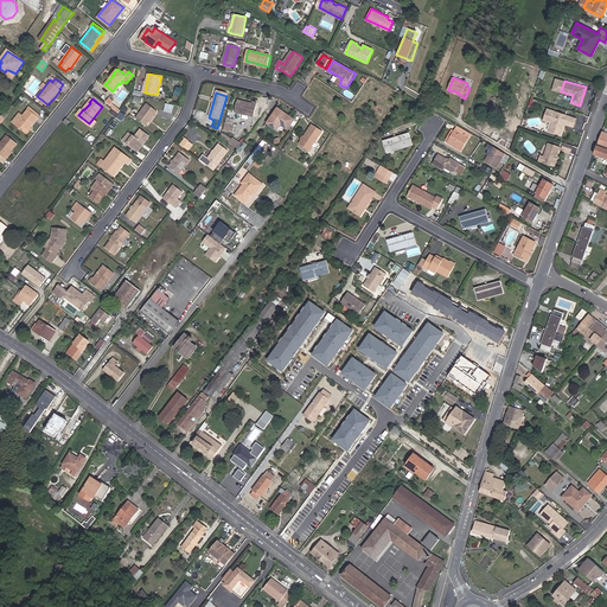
[(237,101),(235,113),(255,117),(257,103),(253,102),(253,104),(237,101)]
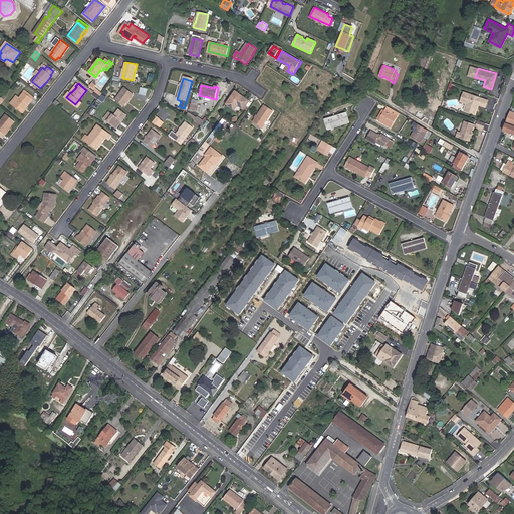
[(124,86),(115,98),(123,104),(133,93),(124,86)]
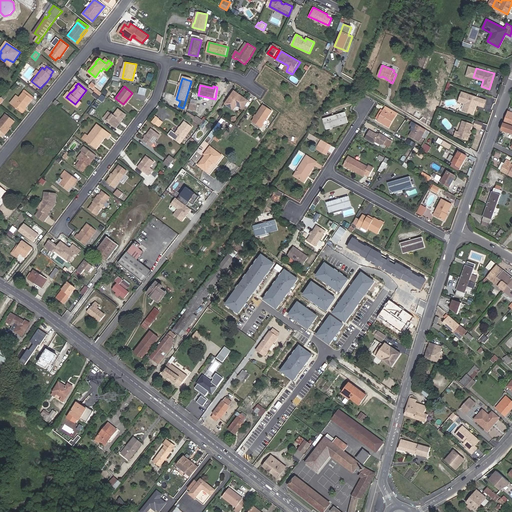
[(146,95),(148,89),(140,87),(138,93),(146,95)]
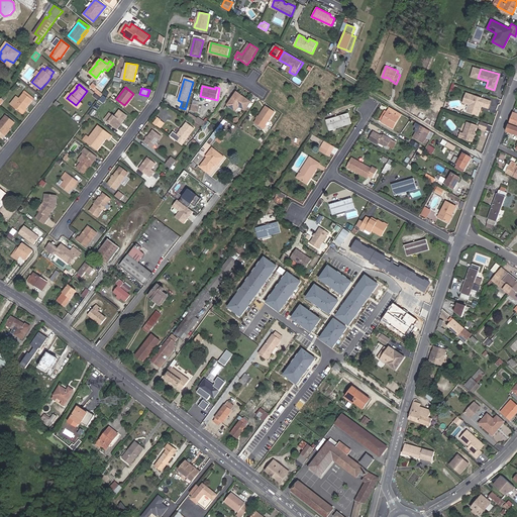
[(23,92),(31,98),(33,96),(25,90),(23,92)]
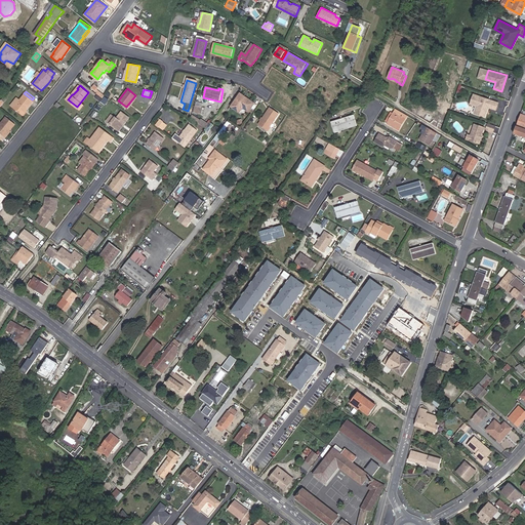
[(21,114),(32,99),(24,93),(13,107),(21,114)]
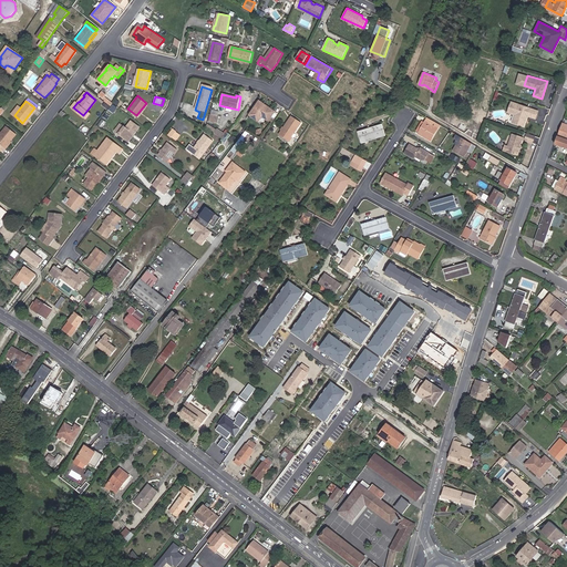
[(264,104),(258,101),(251,112),(260,117),(261,115),(269,121),(276,112),(267,106),(266,107),(264,105),(264,104)]
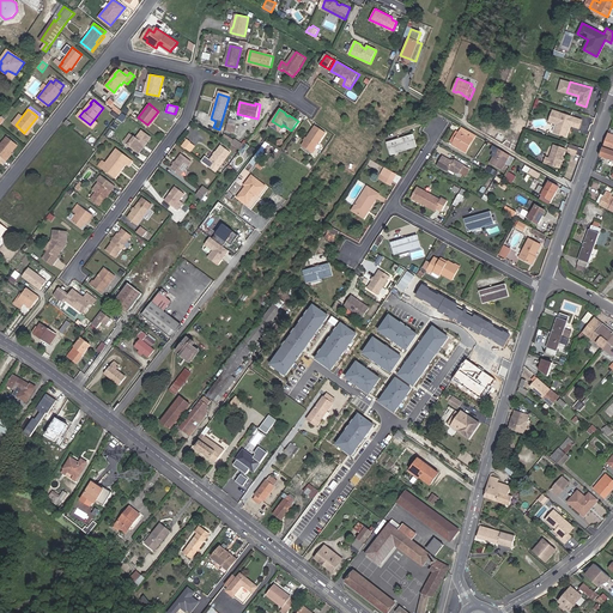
[(581,119),(552,109),(548,120),(557,123),(553,132),(565,135),(568,127),(568,125),(568,123),(578,127),(581,119)]
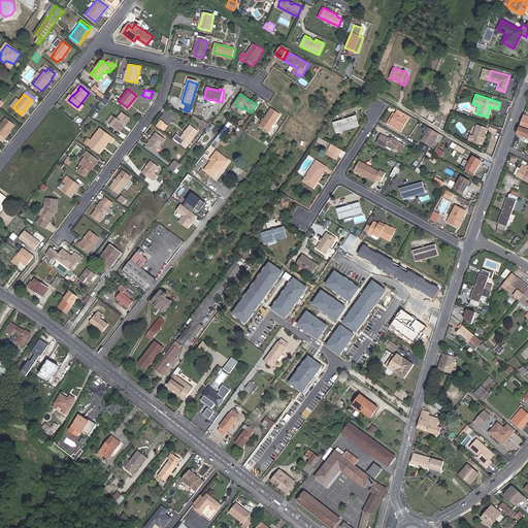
[(271,108),(260,126),(268,131),(279,113),(271,108)]
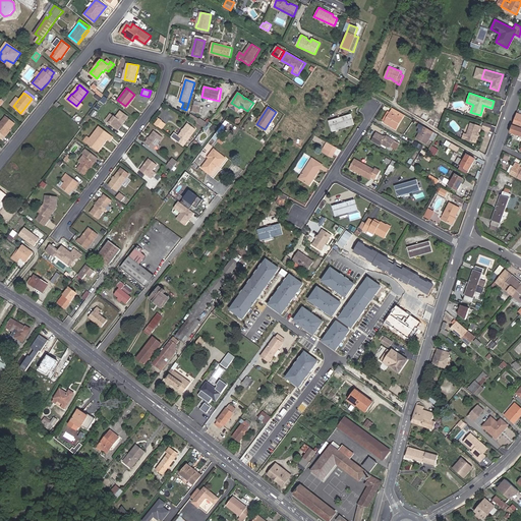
[(401,112),(394,108),(391,112),(387,120),(385,122),(385,123),(396,129),(404,114),(401,112)]
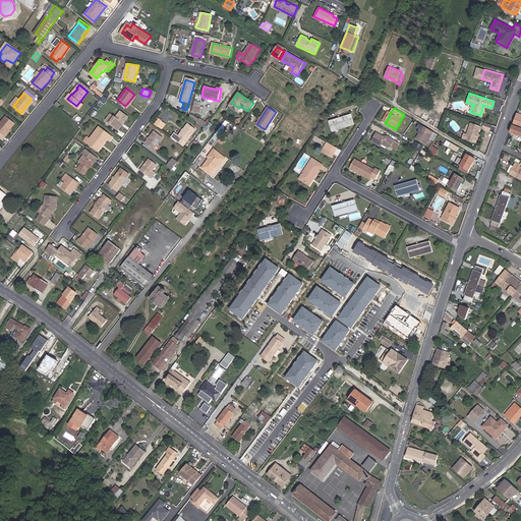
[(112,114),(107,120),(117,129),(122,122),(124,123),(129,117),(121,111),(116,118),(112,114)]
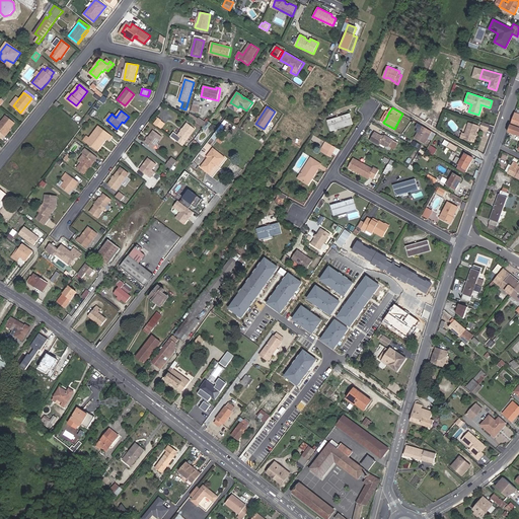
[(385,120),(389,112),(387,110),(381,120),(383,122),(385,120)]
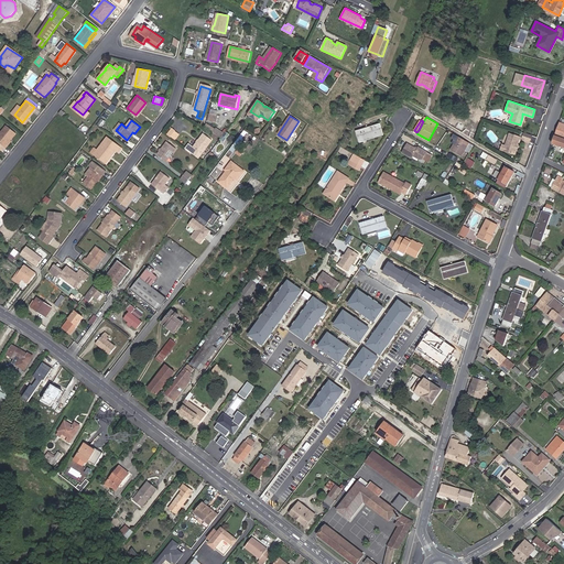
[(214,133),(217,128),(208,122),(205,128),(214,133)]
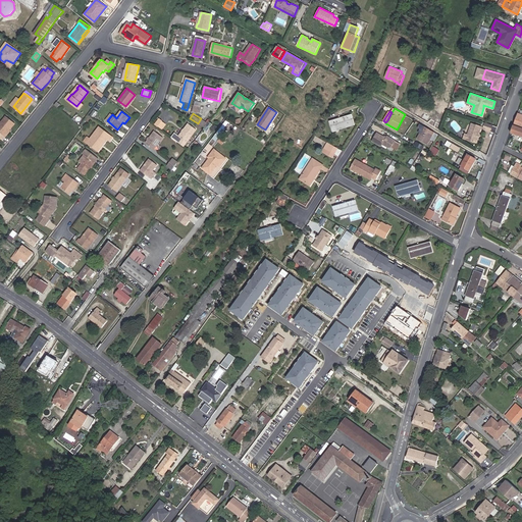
[(354,123),(352,114),(329,121),(332,133),(336,131),(336,129),(354,123)]
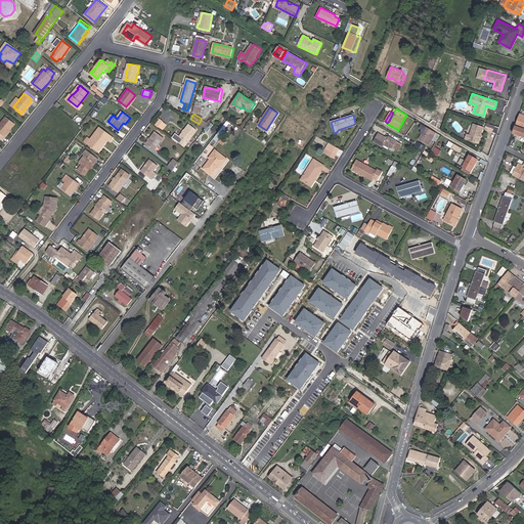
[(523,115),(520,115),(513,134),(523,137),(523,115)]
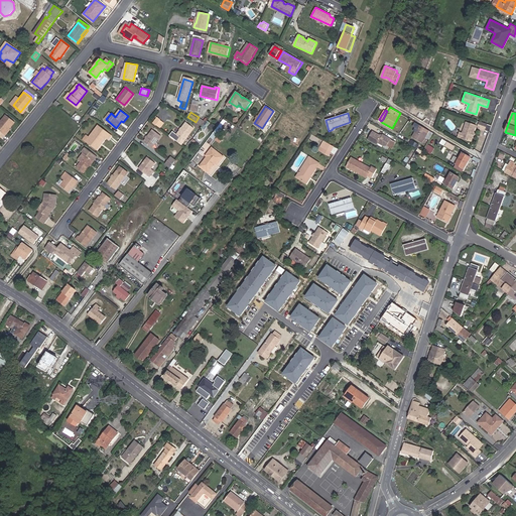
[(0,135),(1,136),(13,120),(6,114),(0,120),(0,135)]
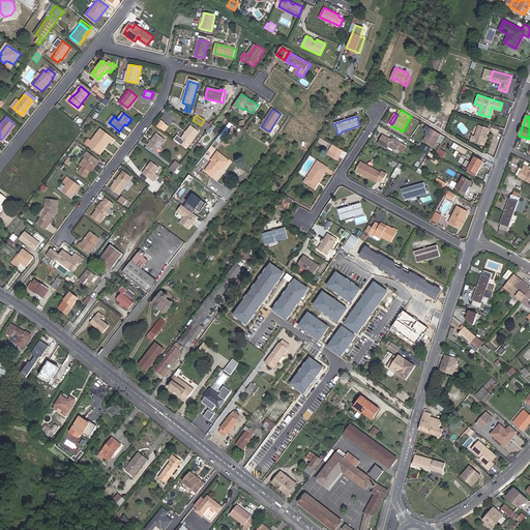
[(208,130),(212,125),(204,120),(201,125),(208,130)]
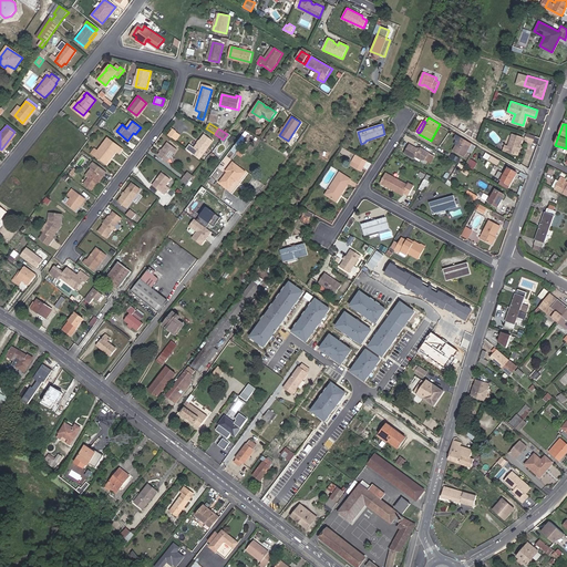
[(176,142),(182,134),(176,131),(172,137),(176,142)]
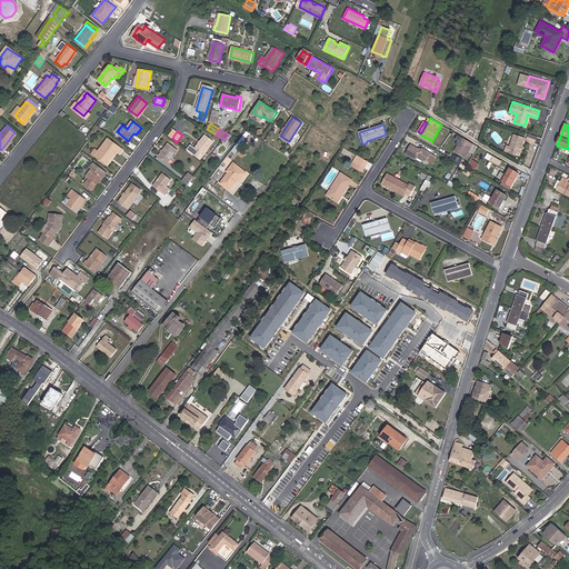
[(227,143),(233,136),(229,132),(228,135),(223,140),(222,141),(227,143)]
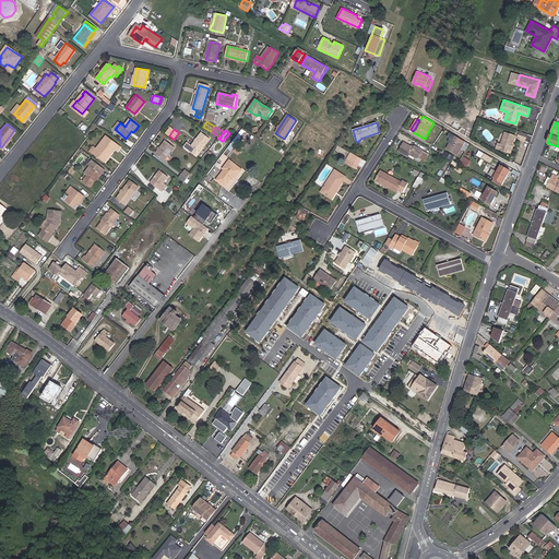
[(456,153),(464,140),(449,131),(447,135),(450,138),(448,141),(450,142),(447,147),(456,153)]
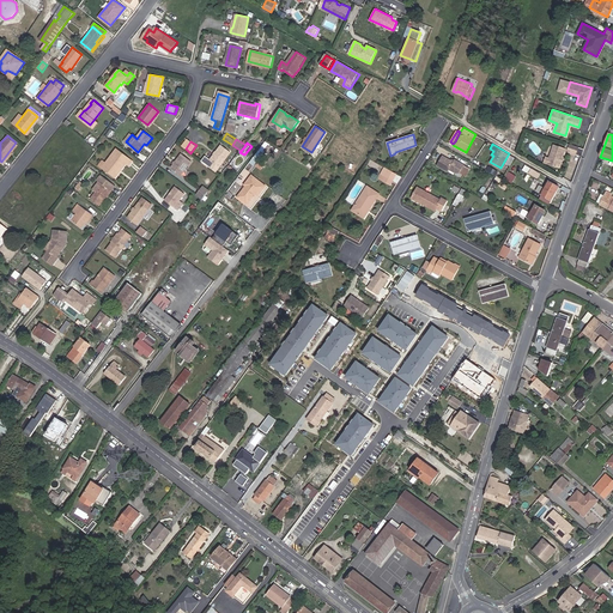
[(577,146),(569,144),(568,150),(568,151),(575,153),(577,146)]
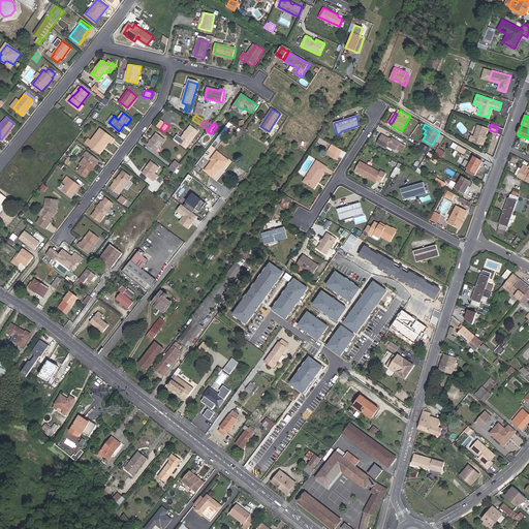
[(486,136),(488,128),(478,125),(474,136),(473,141),(483,145),(485,139),(484,138),(485,136),(486,136)]
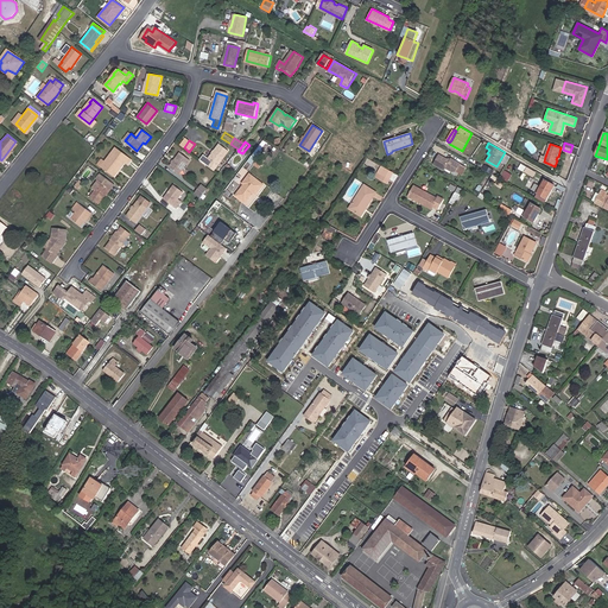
[(228,151),(220,145),(208,159),(211,162),(209,166),(214,171),(228,151)]
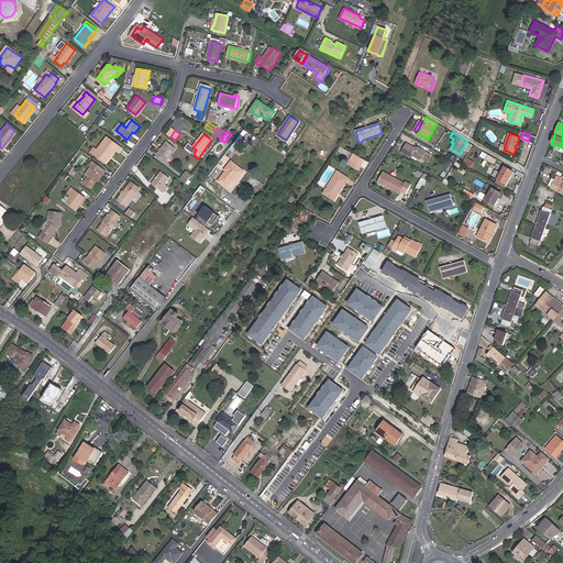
[(122,147),(108,136),(95,154),(103,161),(108,154),(111,156),(117,150),(119,152),(122,147)]
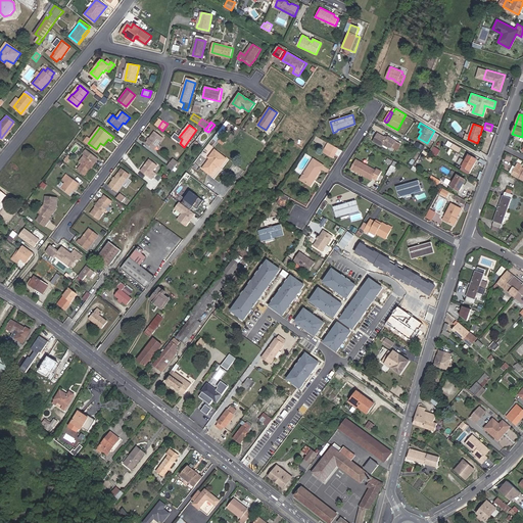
[(154,149),(163,138),(154,131),(145,143),(154,149)]
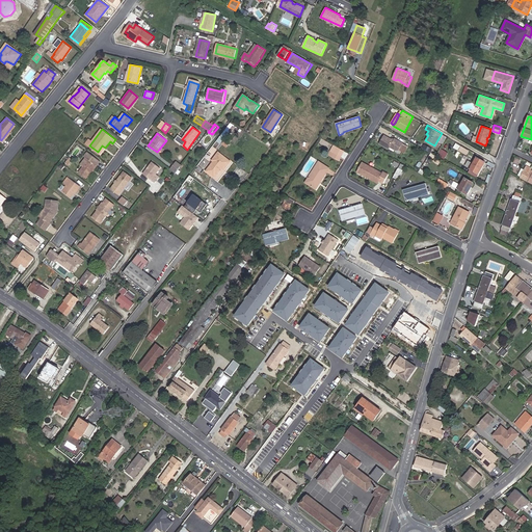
[(393,139),(383,134),(379,143),(389,149),(390,147),(395,149),(398,149),(405,152),(409,145),(394,137),(393,139)]
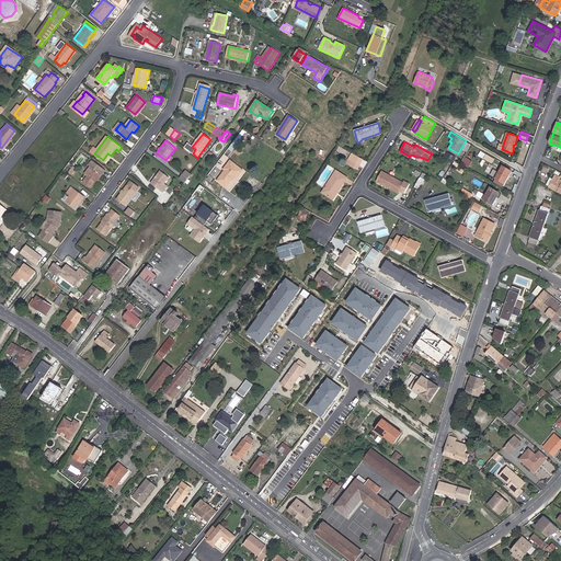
[(363,159),(352,152),(346,163),(357,169),(363,159)]
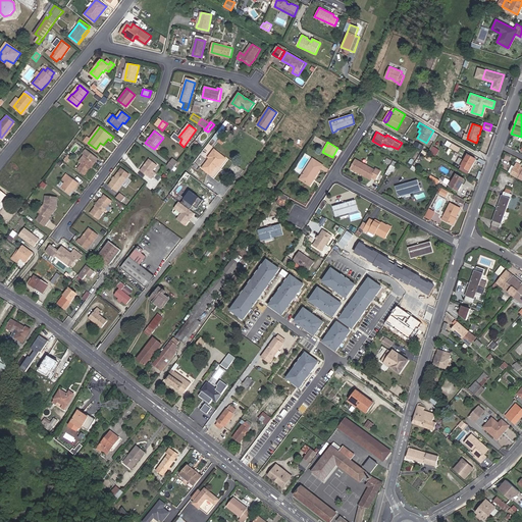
[(77,169),(85,174),(95,162),(98,157),(87,149),(84,153),(85,154),(80,161),(83,163),(77,169)]
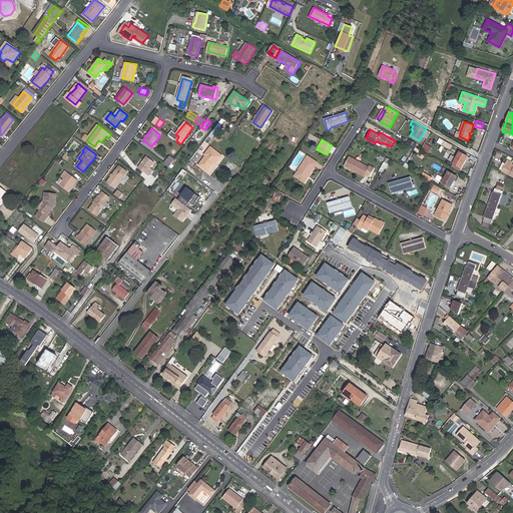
[(212,147),(205,155),(207,156),(199,165),(208,171),(215,162),(217,164),(223,156),(212,147)]
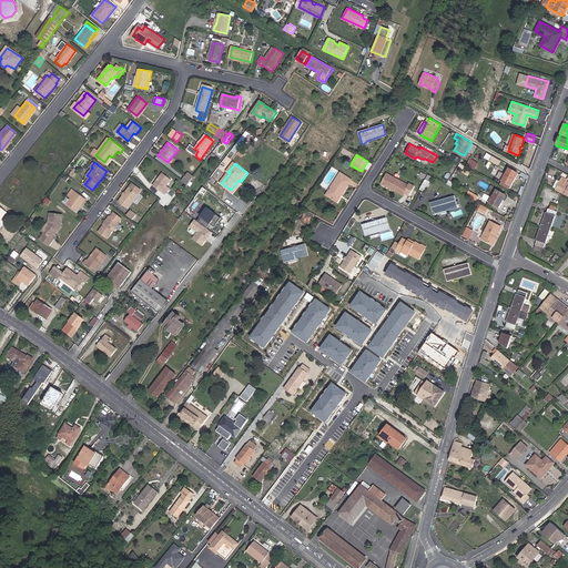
[(516,178),(518,174),(509,169),(501,181),(510,185),(516,178)]
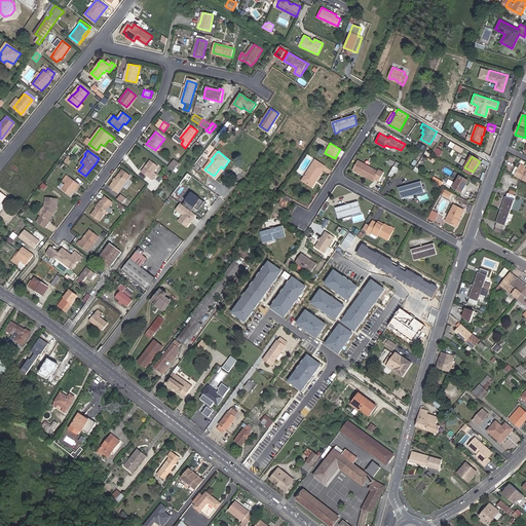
[(315,180),(316,180),(323,170),(325,165),(314,159),(312,163),(313,164),(306,176),(305,175),(302,180),(312,186),(315,182),(314,181),(315,180)]
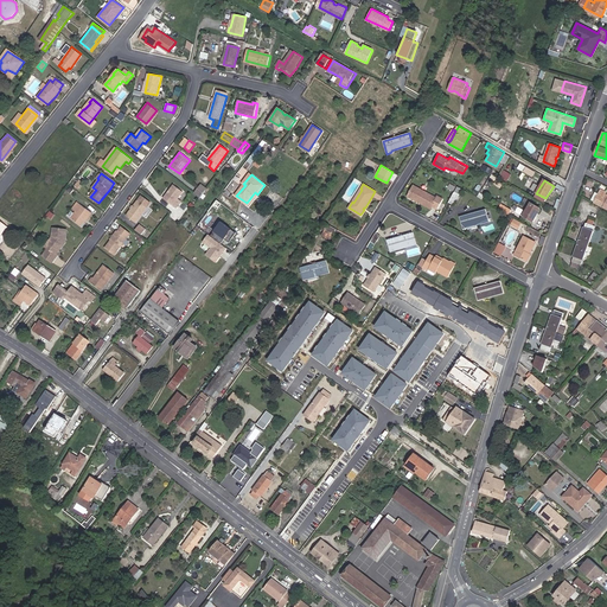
[(183,192),(173,185),(170,189),(170,191),(168,192),(167,192),(163,198),(178,210),(181,206),(174,202),(183,192)]
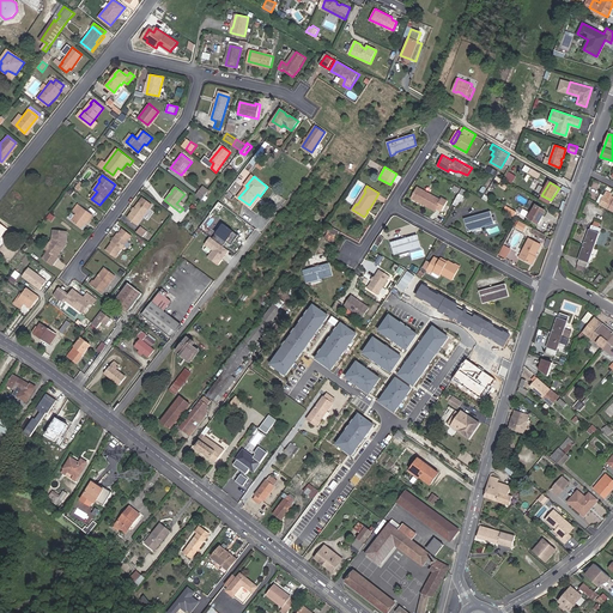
[(202,200),(208,192),(202,187),(196,195),(202,200)]
